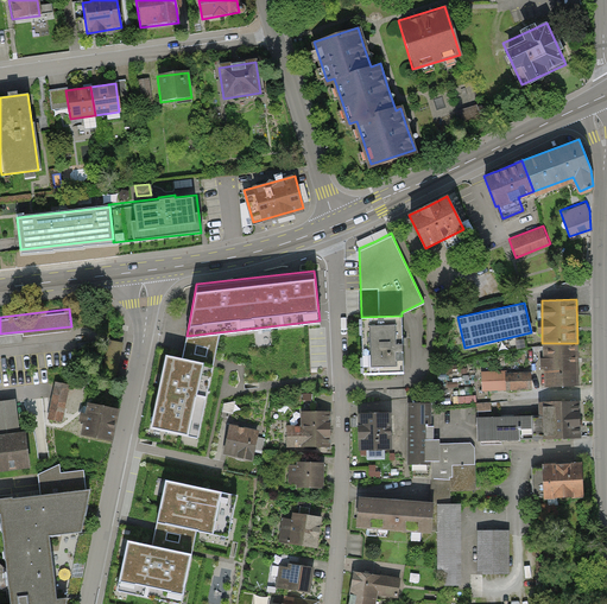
[(402,316),(361,317),(362,344),(362,373),(403,372),(402,316)]
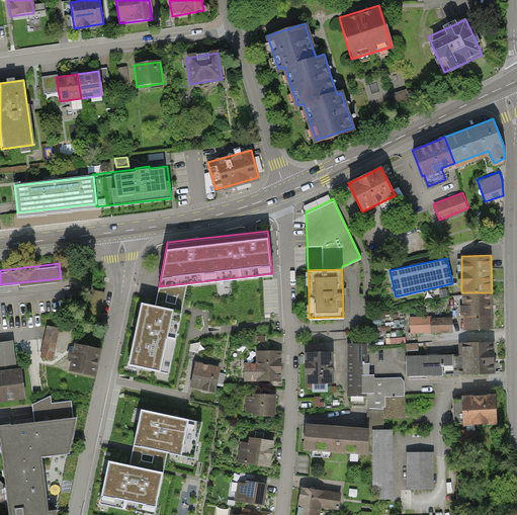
[(492,292),(461,292),(462,329),(492,328),(492,292)]
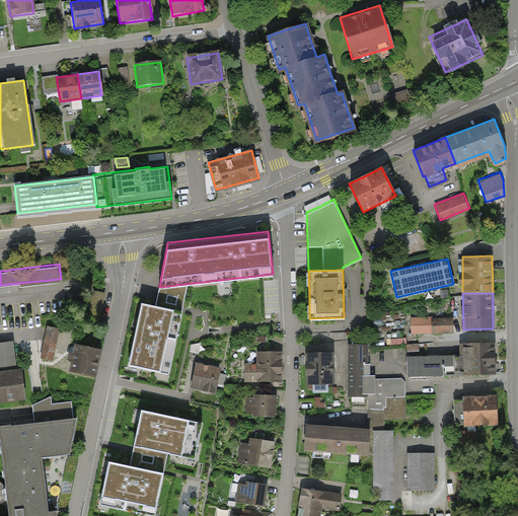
[(181,310),(142,302),(138,320),(146,322),(144,330),(136,329),(130,357),(143,360),(142,366),(154,369),(155,363),(169,366),(181,310)]
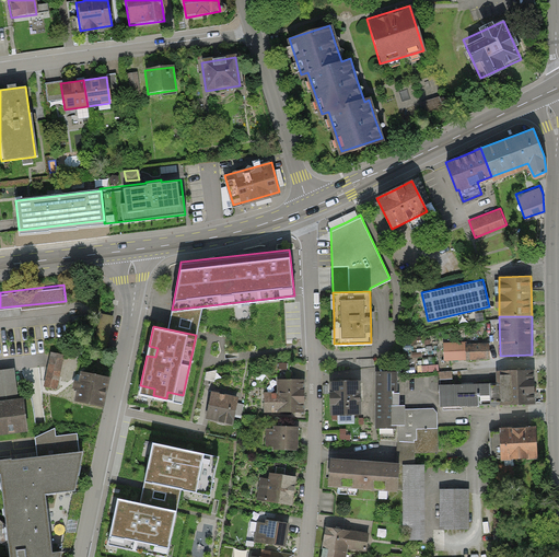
[(489,340),(465,341),(466,359),(490,357),(489,340)]
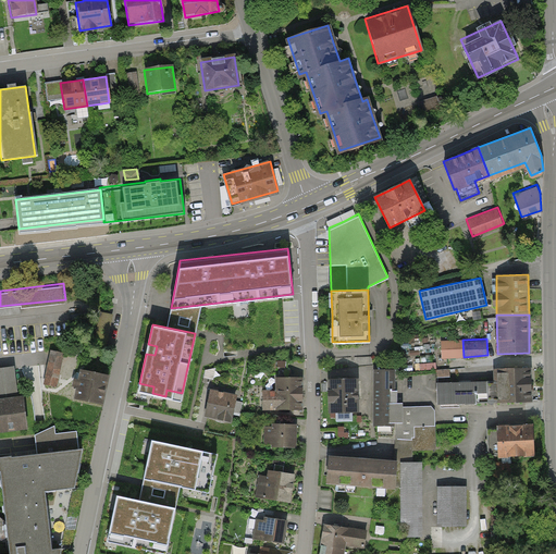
[(64,352),(49,349),(41,384),(57,386),(64,352)]
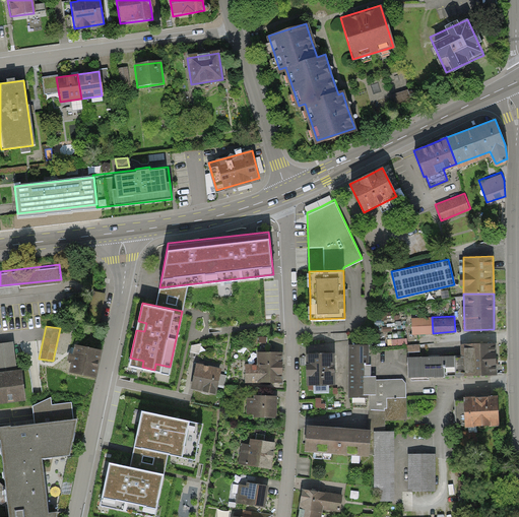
[(20,368),(16,368),(12,341),(3,343),(0,343),(0,399),(24,396),(20,368)]
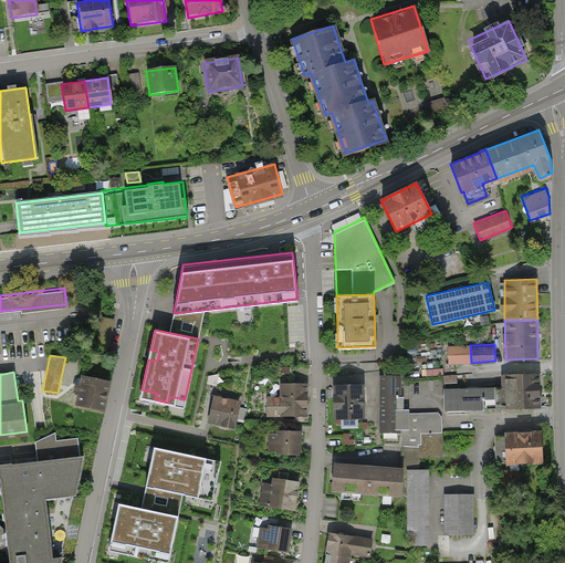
[(541,407),(539,373),(503,375),(504,409),(541,407)]
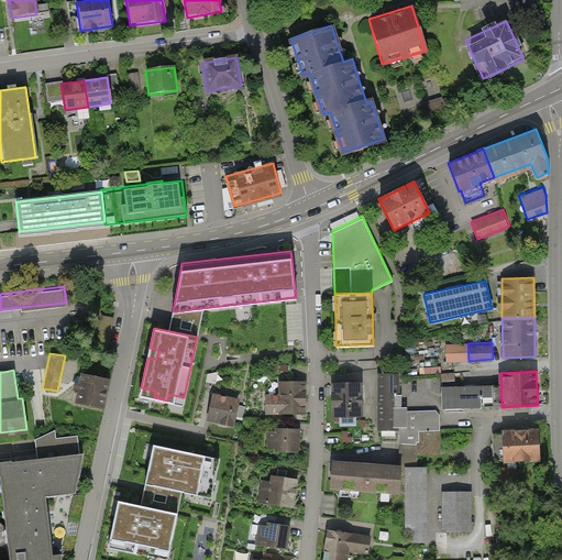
[(400,373),(376,373),(376,430),(383,430),(383,442),(397,442),(397,462),(417,462),(417,454),(439,454),(439,409),(400,409),(400,373)]
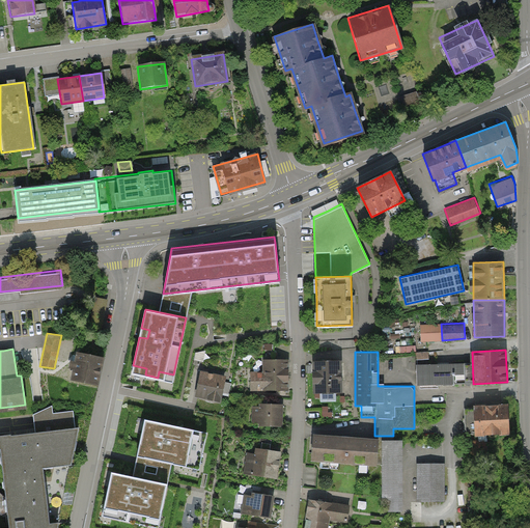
[(98,385),(103,358),(75,353),(70,380),(98,385)]
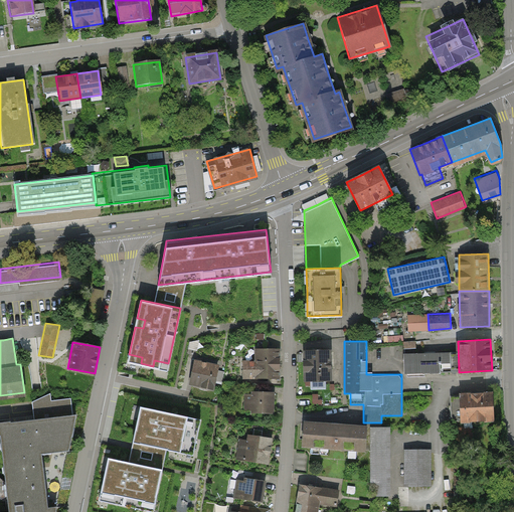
[(279,348),(254,349),(254,359),(241,360),(242,380),(280,379),(279,348)]
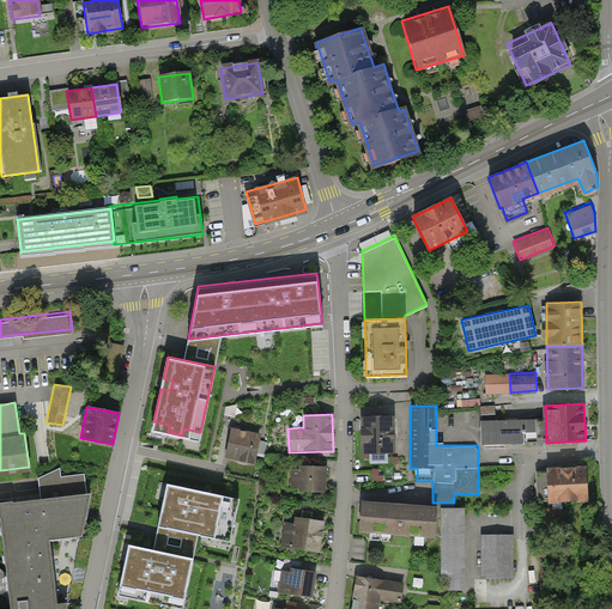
[(393,415),(363,415),(363,451),(394,451),(393,415)]
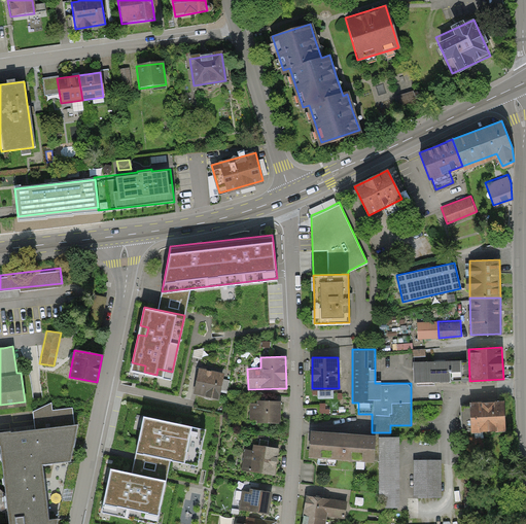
[(460,359),(413,360),(413,383),(461,382),(460,359)]
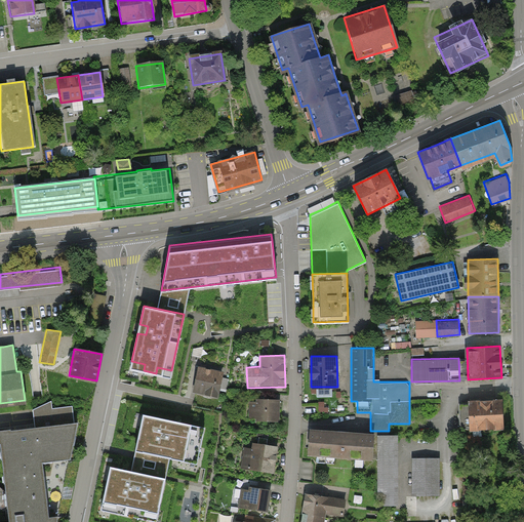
[(222,371),(200,366),(195,389),(216,394),(222,371)]
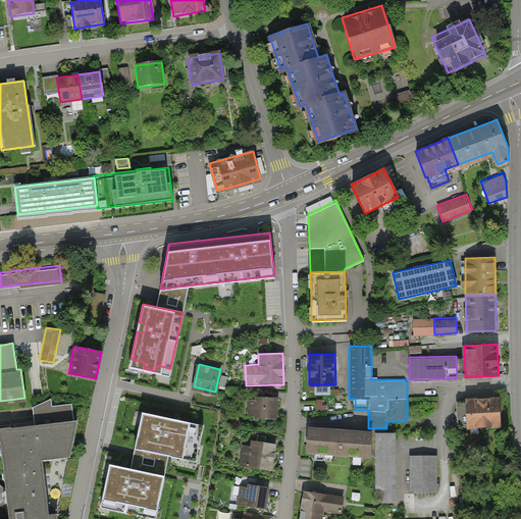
[(276,416),(276,397),(249,397),(249,416),(276,416)]
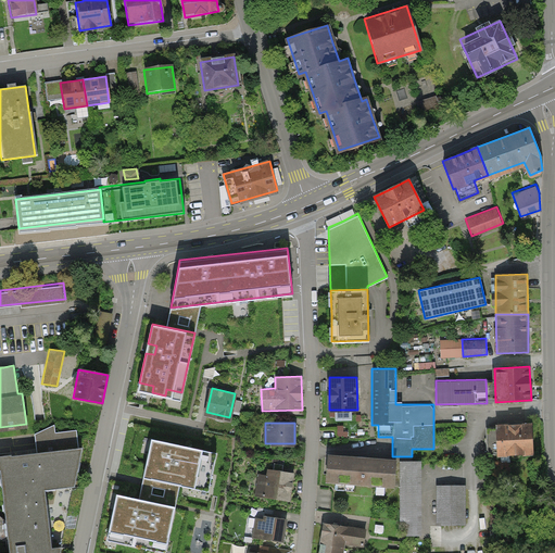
[(35,453),(0,455),(0,486),(5,528),(8,552),(0,552),(58,552),(60,547),(50,548),(43,490),(72,488),(80,448),(77,448),(75,430),(54,431),(53,424),(34,434),(35,453)]
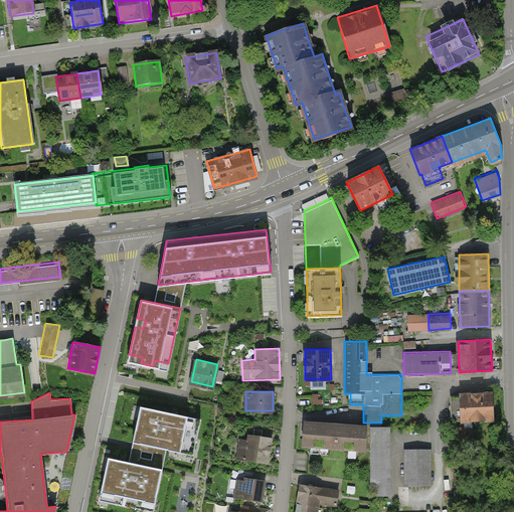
[(492,392),(459,394),(460,423),(493,421),(492,392)]
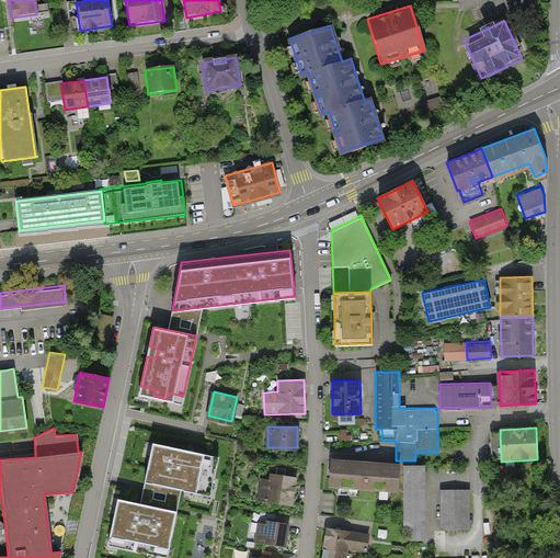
[(158,457),(149,456),(144,479),(181,488),(193,490),(194,484),(212,487),(218,455),(161,442),(158,457)]
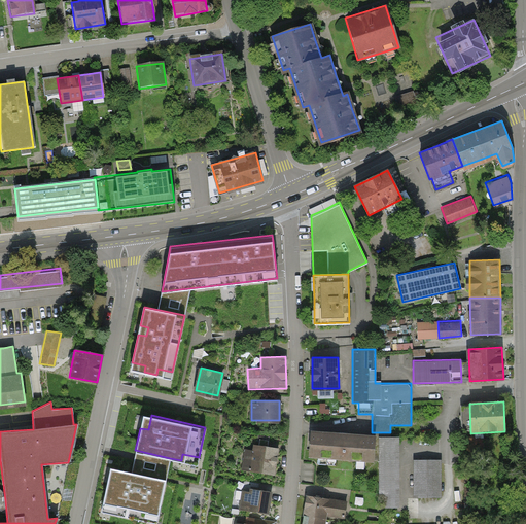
[(310,431),(309,454),(374,458),(375,435),(310,431)]
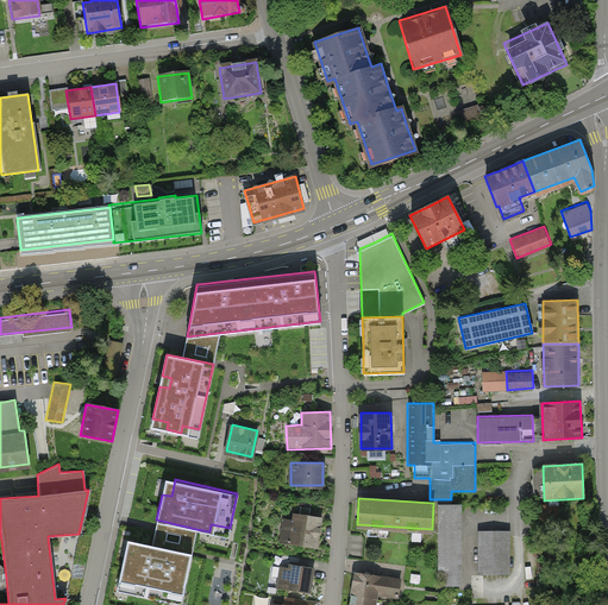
[(459,504),(437,504),(438,585),(461,585),(459,504)]
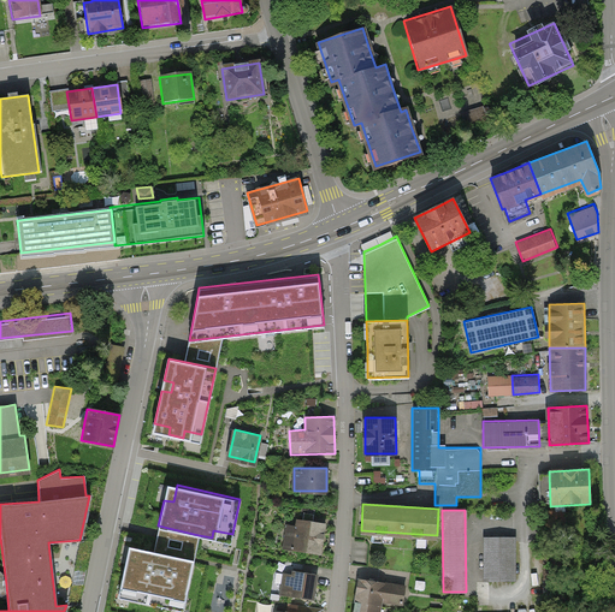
[(320,556),(325,523),(296,520),(295,526),(284,524),(282,545),(293,546),(291,552),(320,556)]
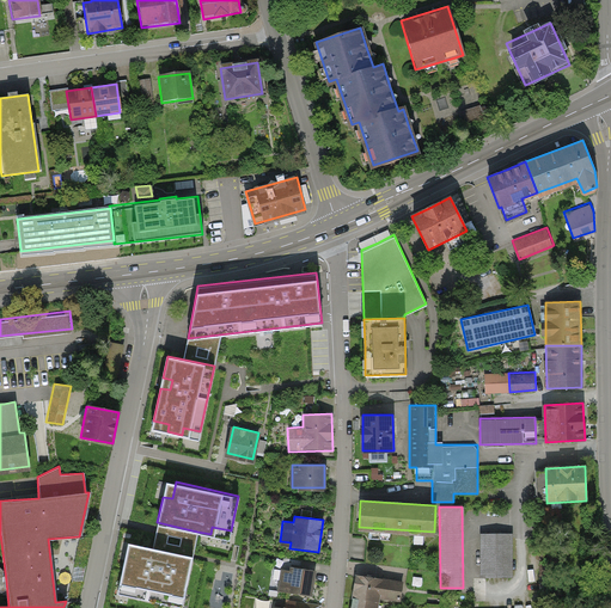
[(197,532),(157,522),(152,547),(193,556),(197,532)]
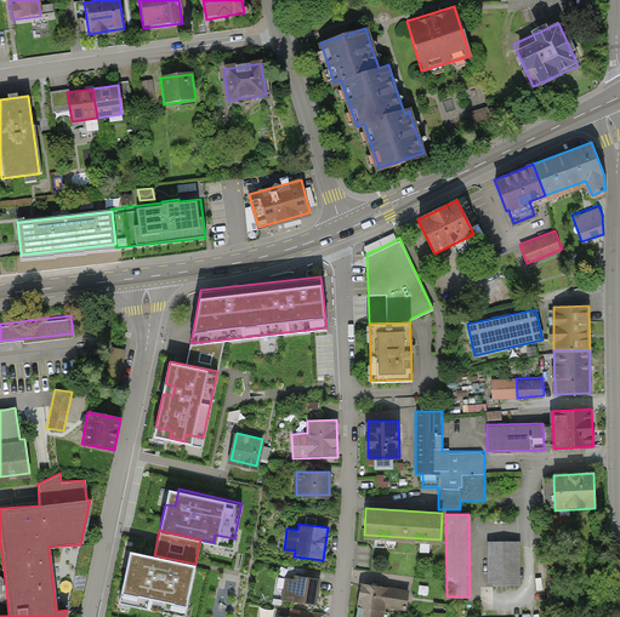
[(518,542),(487,542),(487,586),(518,586),(518,542)]
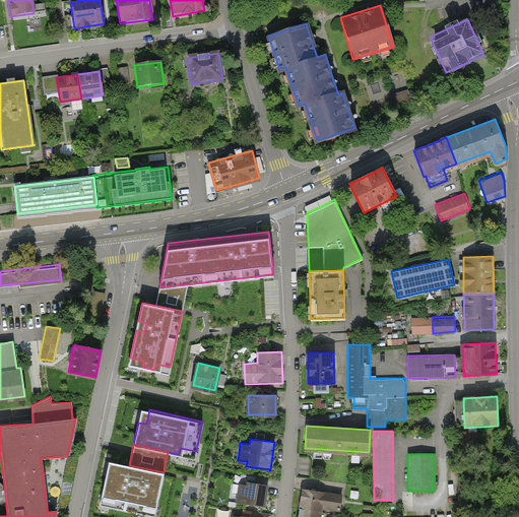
[(107,473),(103,492),(110,493),(107,505),(147,513),(150,501),(157,503),(164,472),(129,465),(116,462),(114,475),(107,473)]
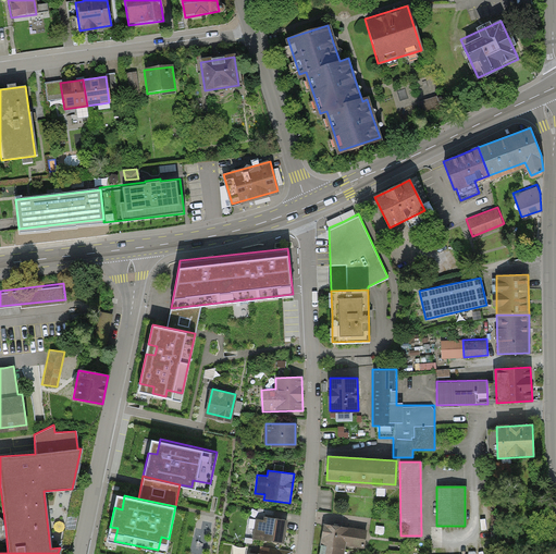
[(283,540),(286,519),(262,516),(261,518),(256,517),(254,536),(283,540)]
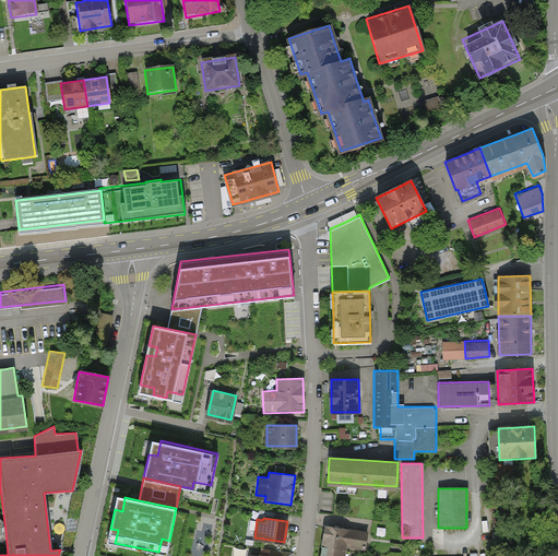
[(337,525),(325,524),(320,555),(344,555),(346,544),(365,547),(368,531),(337,525)]
